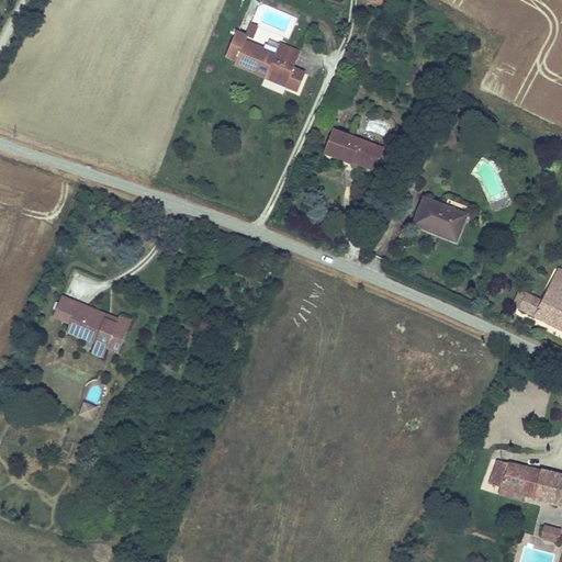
[(247,33),(246,34),(248,35),(254,37),(259,25),(251,22),(247,33)]
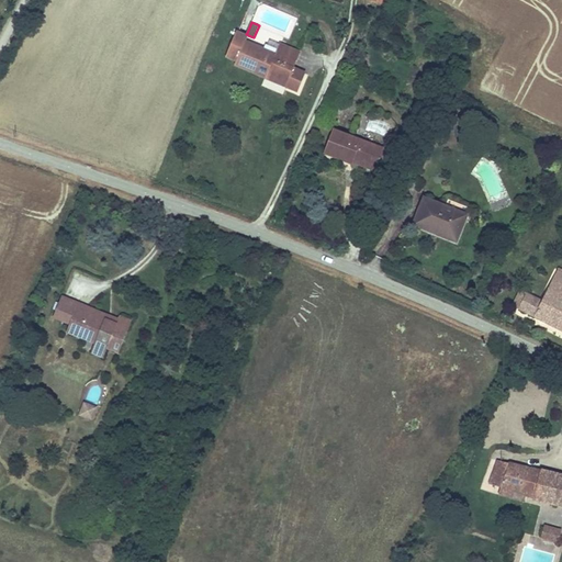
[(292,79),(289,87),(299,91),(306,70),(295,66),(302,51),(279,42),(274,52),(266,47),(247,40),(248,35),(246,34),(247,33),(237,29),(226,56),(236,60),(235,65),(266,78),(269,70),(292,79)]
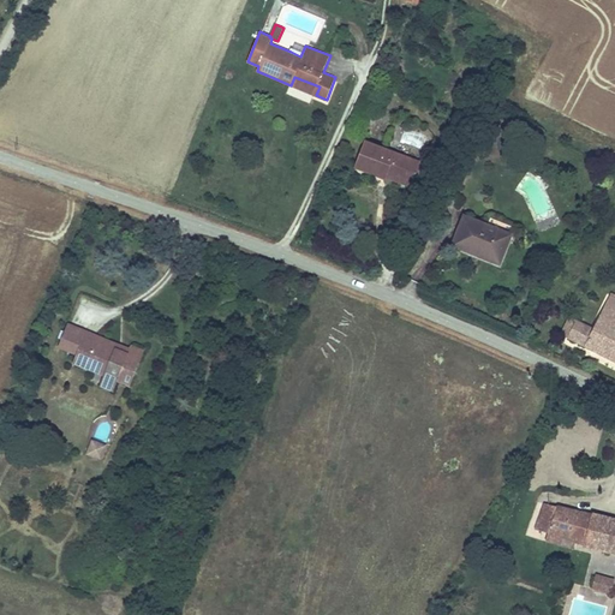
[(300,57),(305,46),(294,41),(291,52),(300,57)]
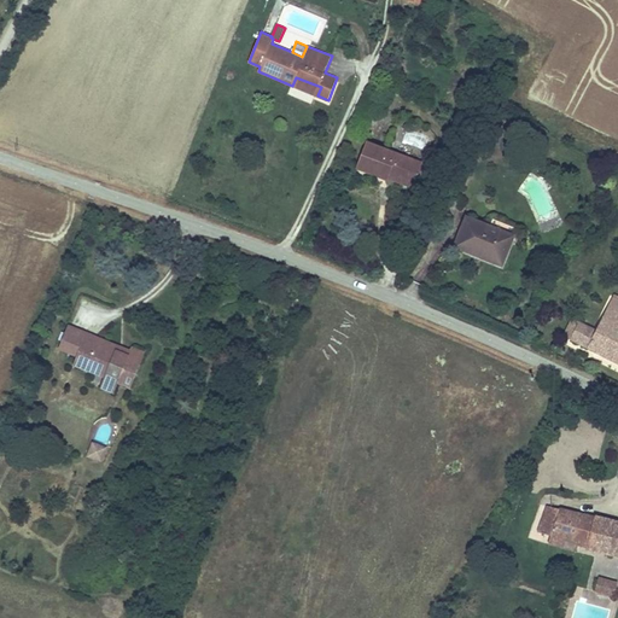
[(321,87),(296,77),(292,86),(318,95),(321,87)]
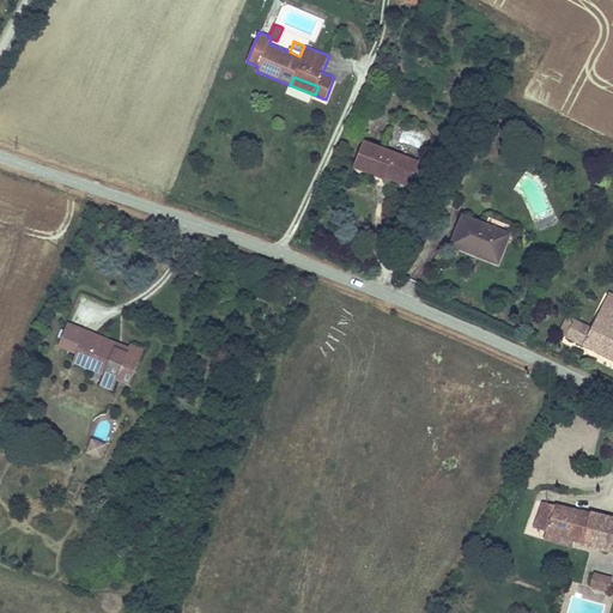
[(417,158),(365,140),(356,167),(384,176),(387,168),(416,177),(422,159),(417,158)]
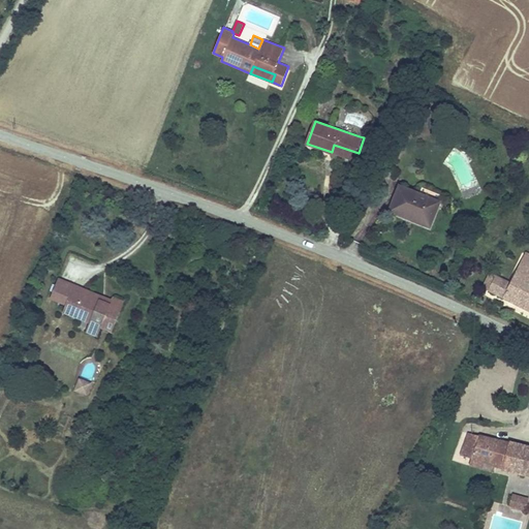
[(355,160),(359,153),(334,145),(332,152),(350,158),(355,160)]
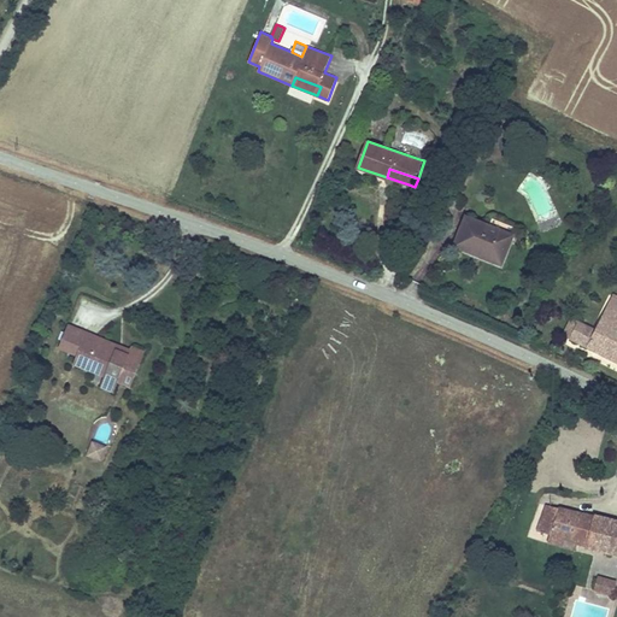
[(516,234),(466,213),(453,247),(503,268),(516,234)]
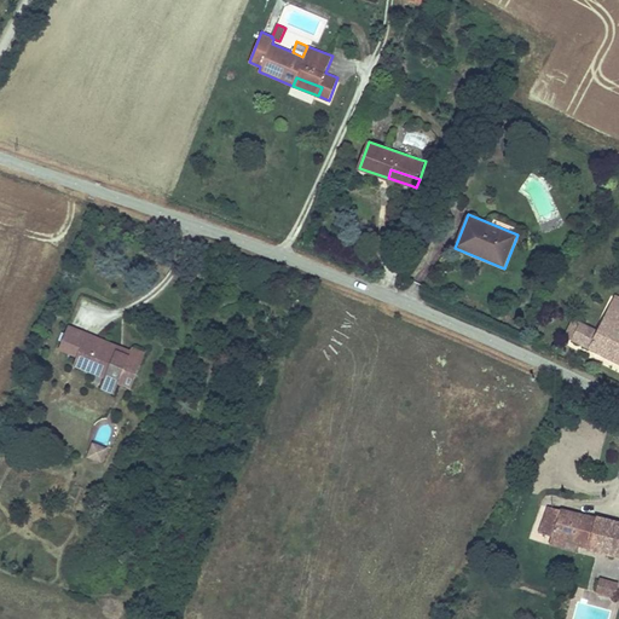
[(584,322),(574,341),(618,362),(618,296),(615,295),(600,329),(584,322)]
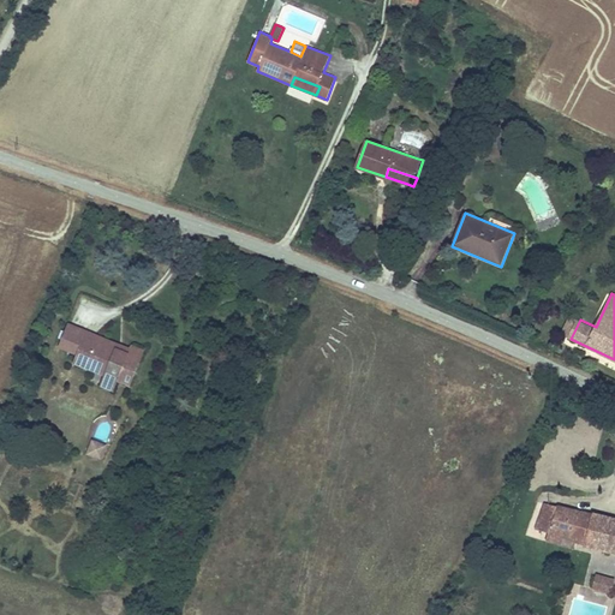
[(571,339),(580,320),(569,315),(560,334),(571,339)]
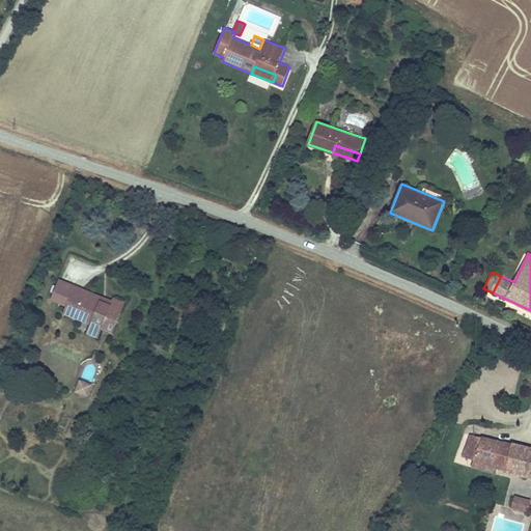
[(103,297),(58,279),(51,299),(66,305),(72,290),(101,302),(103,297)]
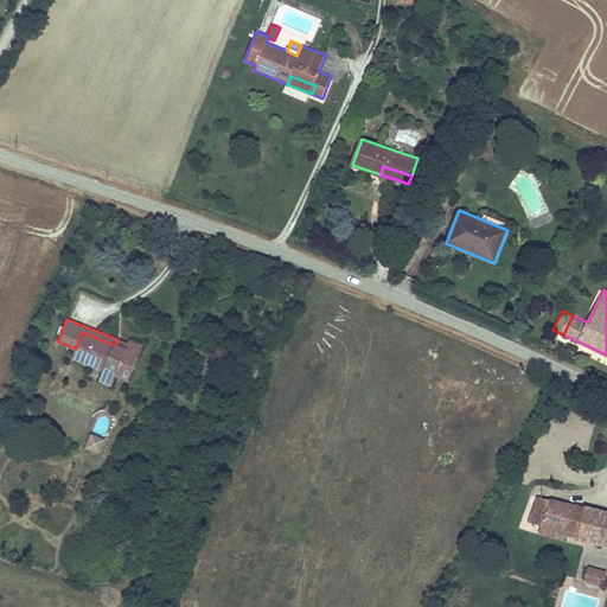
[(76,349),(72,359),(102,371),(116,376),(129,381),(144,345),(131,340),(129,344),(117,339),(115,345),(82,332),(76,349)]
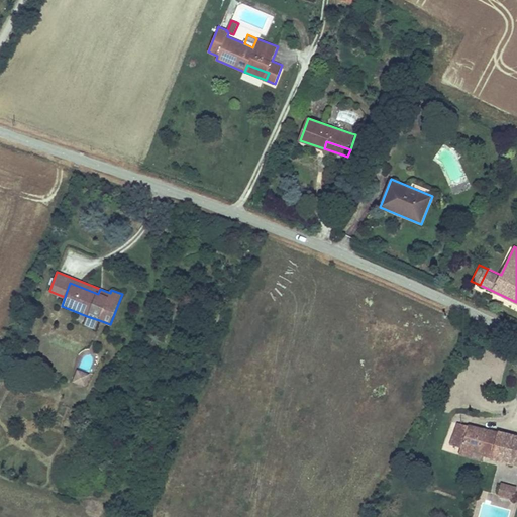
[(96,329),(99,320),(87,316),(84,324),(96,329)]
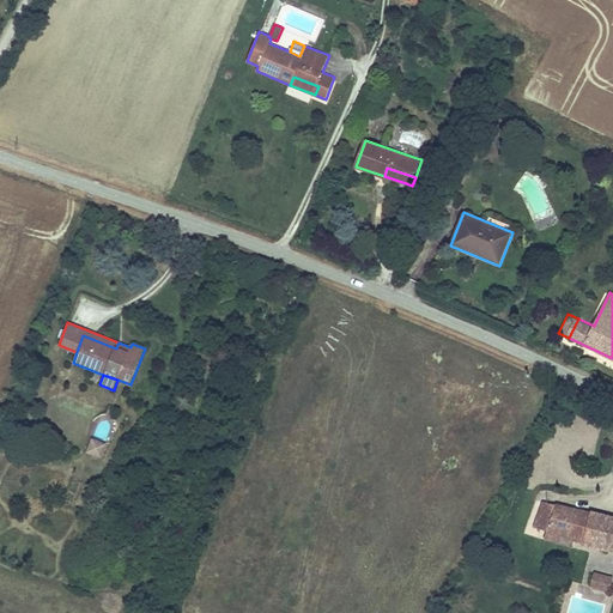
[(103,456),(105,442),(89,438),(86,454),(103,456)]
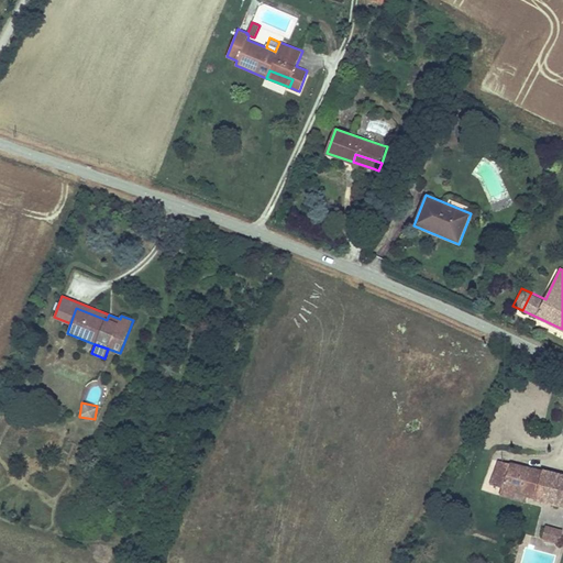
[(562,499),(562,473),(512,461),(511,463),(498,460),(489,484),(503,487),(500,496),(514,499),(517,487),(537,492),(534,499),(562,506),(562,499)]
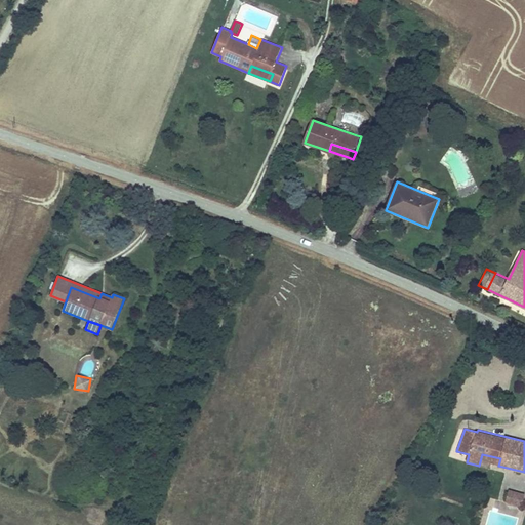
[(500,458),(482,454),(479,466),(489,469),(490,463),(498,466),(500,458)]
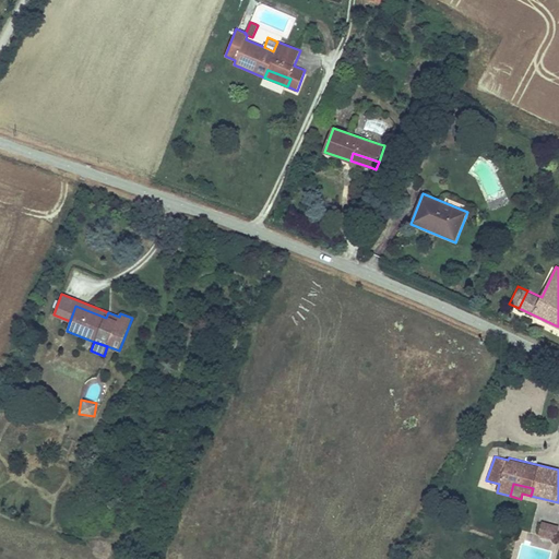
[(542,522),(538,534),(556,538),(558,526),(542,522)]
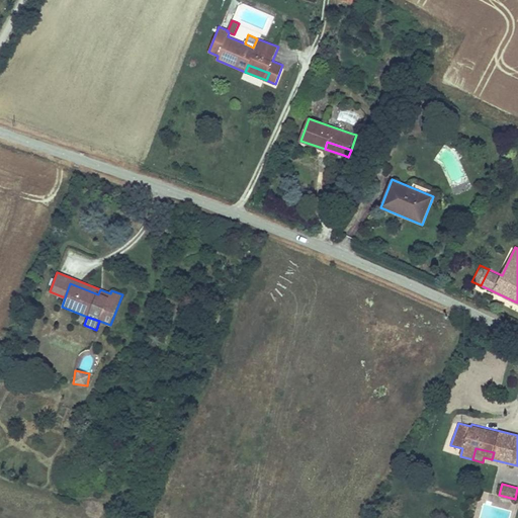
All buildings are outlined.
